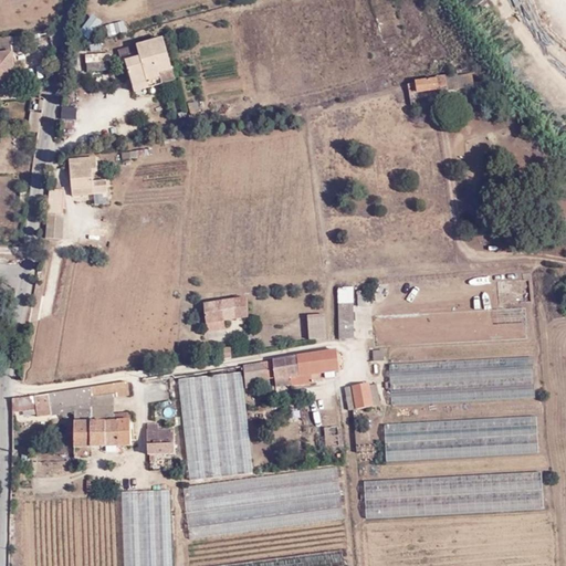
[(93,11),(80,25),(91,34),(104,20),(93,11)]
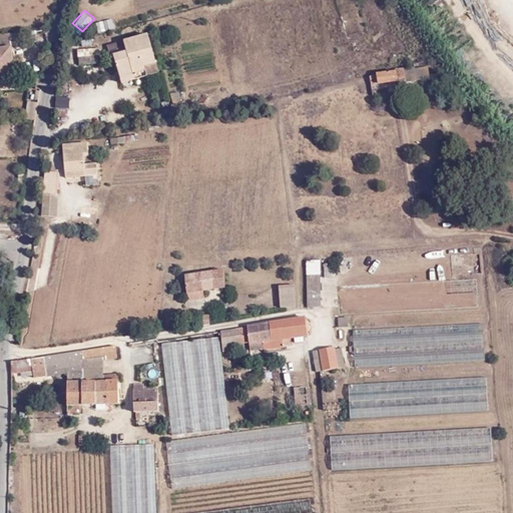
[(116,70),(141,63),(140,56),(151,53),(142,27),(119,34),(120,38),(108,42),(116,70)]
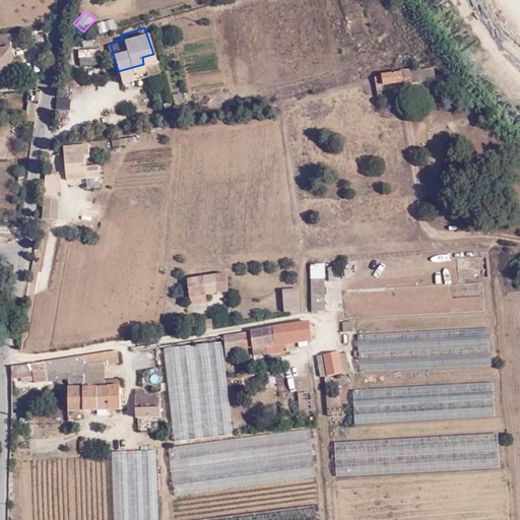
[(38,39),(37,31),(9,34),(10,42),(38,39)]
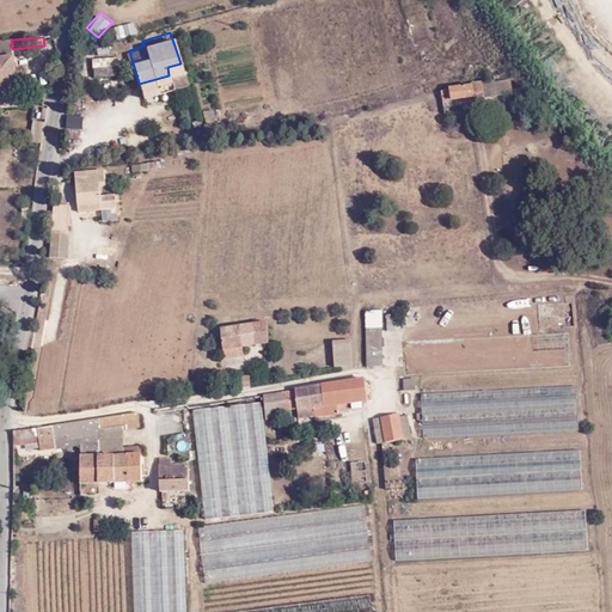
[(11,40),(0,41),(0,98),(23,97),(22,90),(16,91),(12,49),(11,40)]
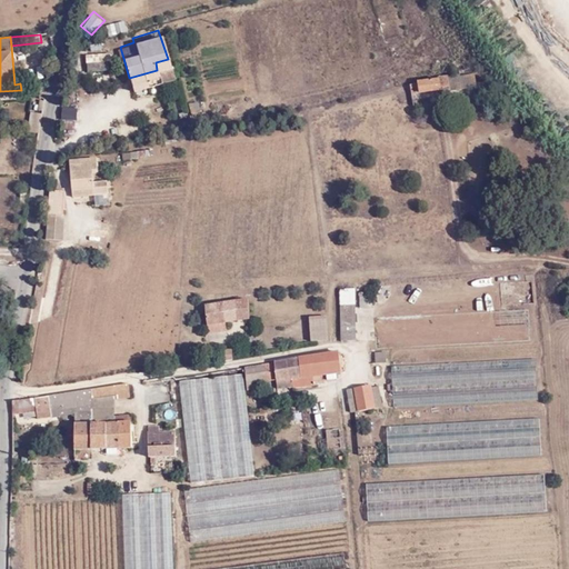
[(88,52),(87,70),(110,70),(110,52),(88,52)]
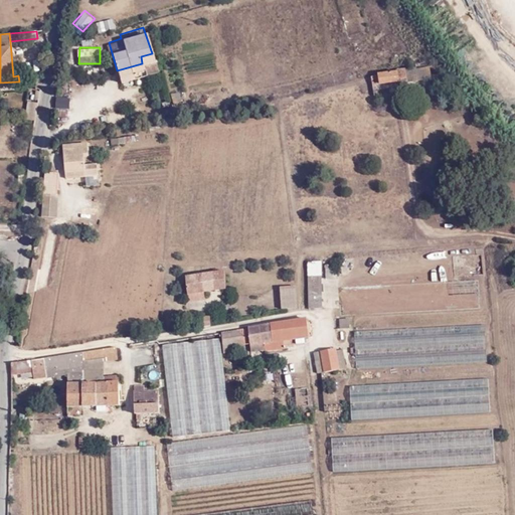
[(144,69),(142,63),(117,70),(119,75),(144,69)]
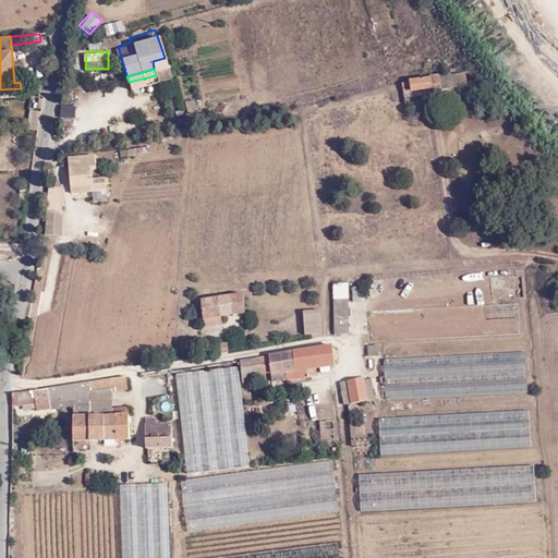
[(451,73),(438,75),(441,89),(453,87),(451,73)]
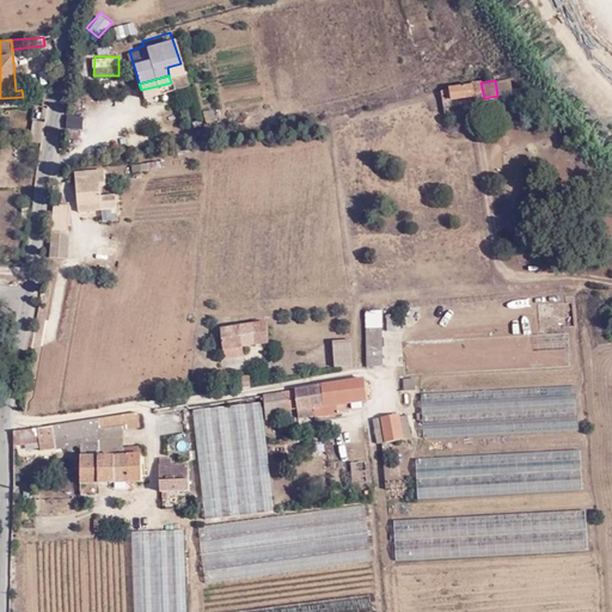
[(484,98),(481,83),(439,91),(441,102),(471,96),(473,104),(485,101),(484,98)]
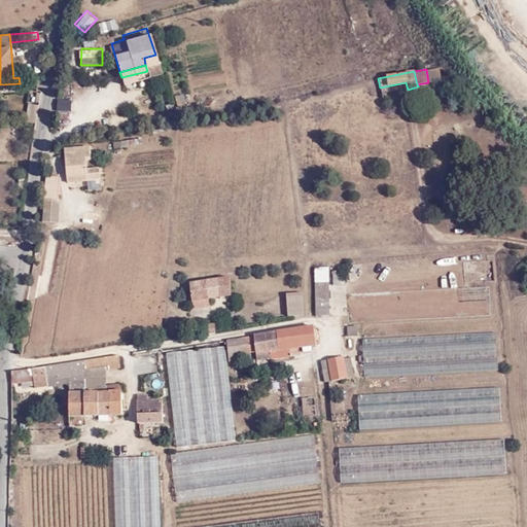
[(176,105),(185,104),(184,94),(175,95),(176,105)]
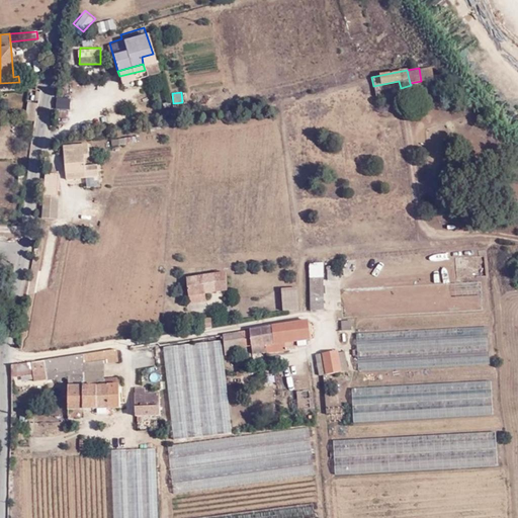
[(73,119),(73,98),(60,97),(60,119),(73,119)]
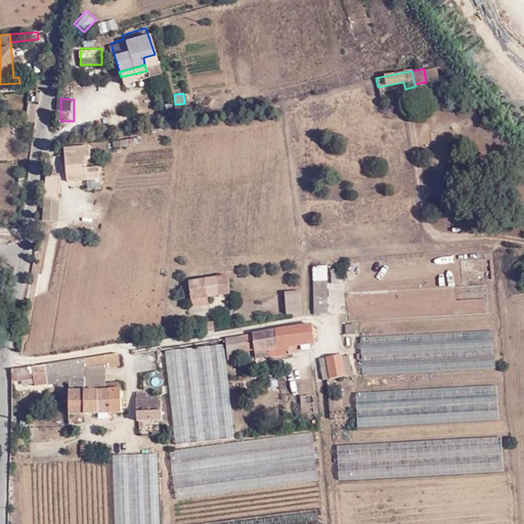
[(83,147),(59,148),(61,180),(82,180),(80,160),(84,160),(83,147)]
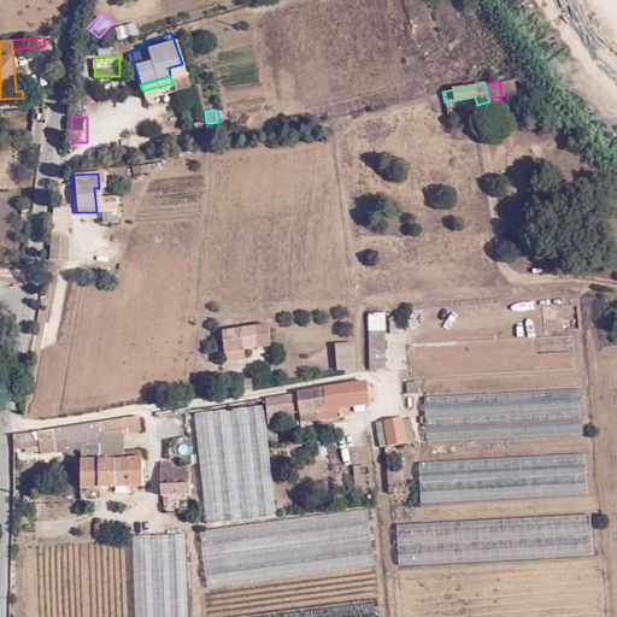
[(62,234),(64,207),(47,206),(43,260),(63,262),(64,234),(62,234)]
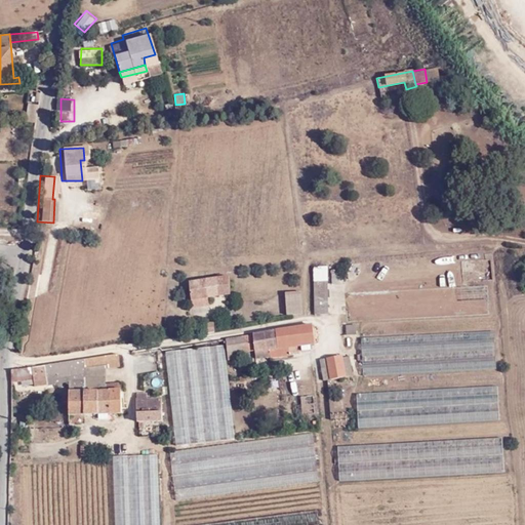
[(463,279),(462,271),(455,272),(455,280),(463,279)]
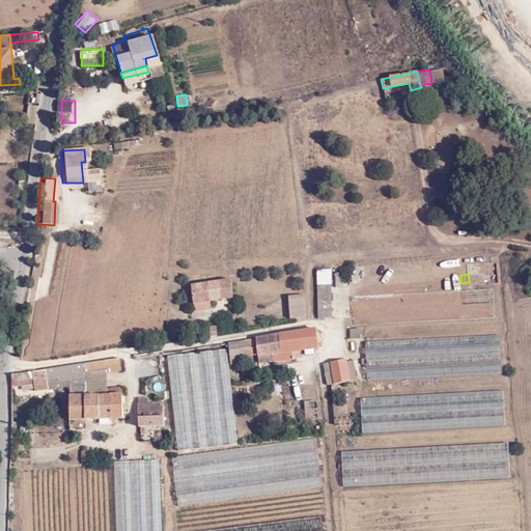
[(317,276),(318,319),(334,316),(332,290),(332,279),(332,275),(317,276)]
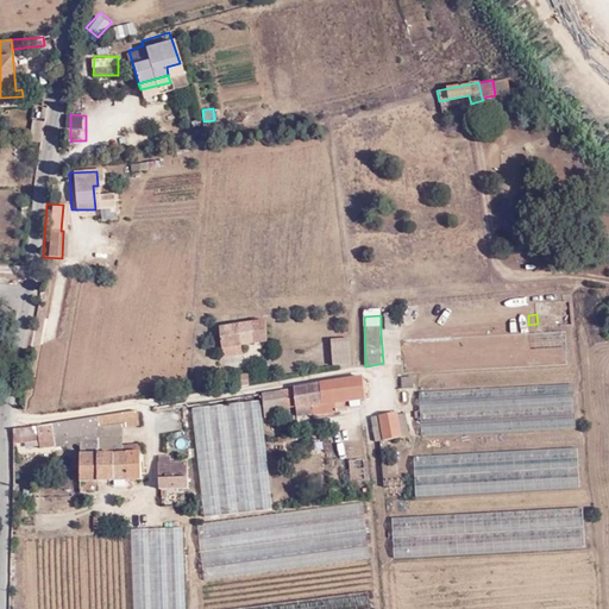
[(239,344),(264,340),(262,320),(217,327),(220,356),(240,353),(239,344)]
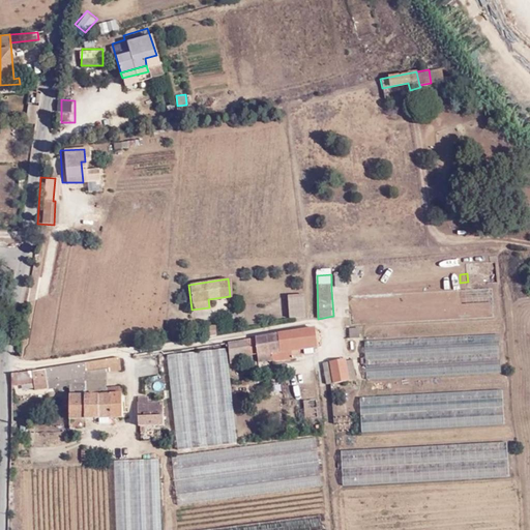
[(347,278),(331,278),(331,290),(347,289),(347,278)]
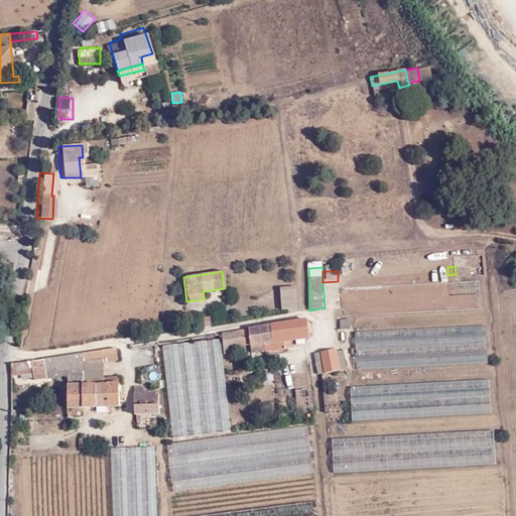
[(341,313),(481,307),(479,280),(340,286),(341,313)]
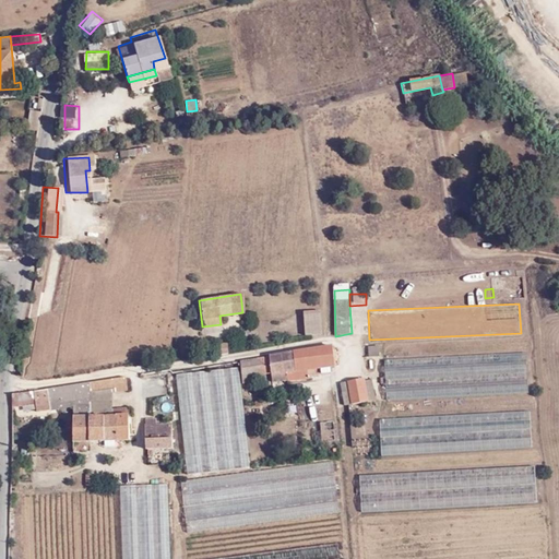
[(322,332),(320,310),(304,311),(305,333),(322,332)]
